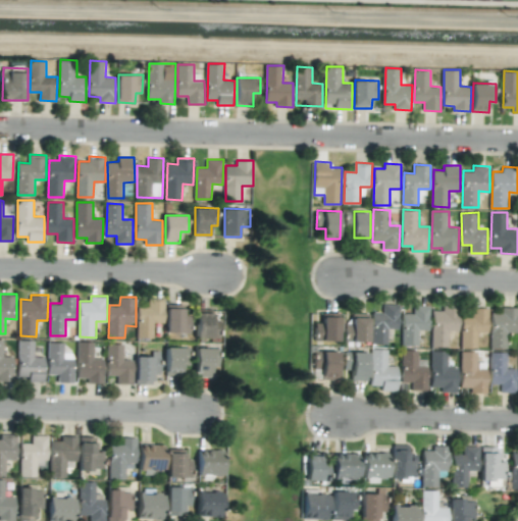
[(165,323),(166,298),(150,298),(150,307),(139,307),(138,337),(154,337),(155,322),(165,323)]
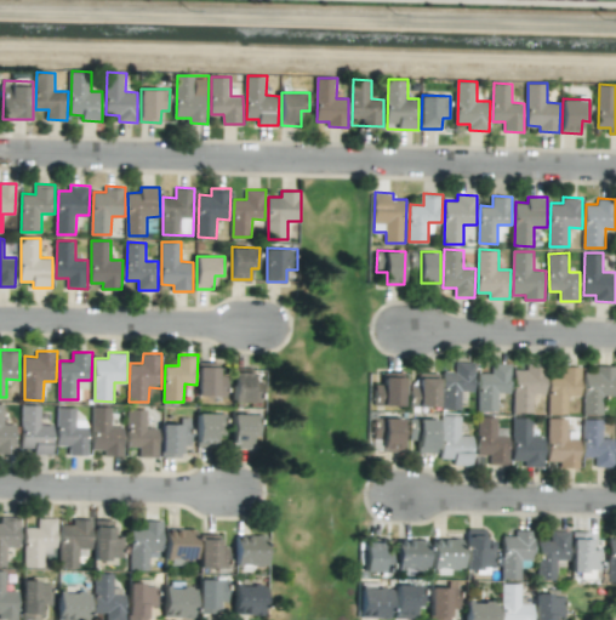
[(463,391),(475,391),(477,362),(457,360),(456,371),(444,370),(443,409),(463,410),(463,391)]
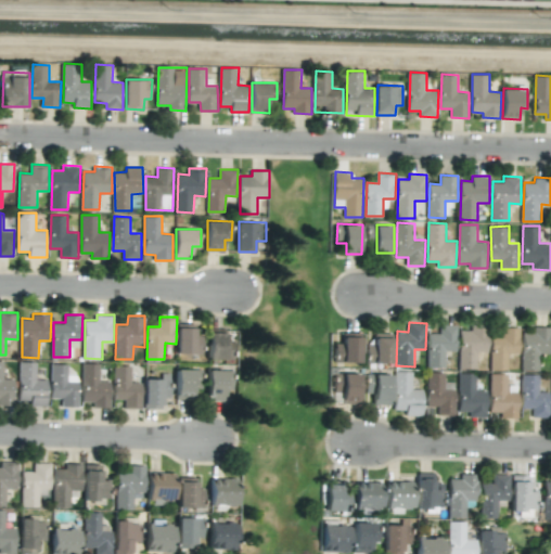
[(204,353),(204,335),(196,335),(196,323),(179,323),(178,353),(204,353)]
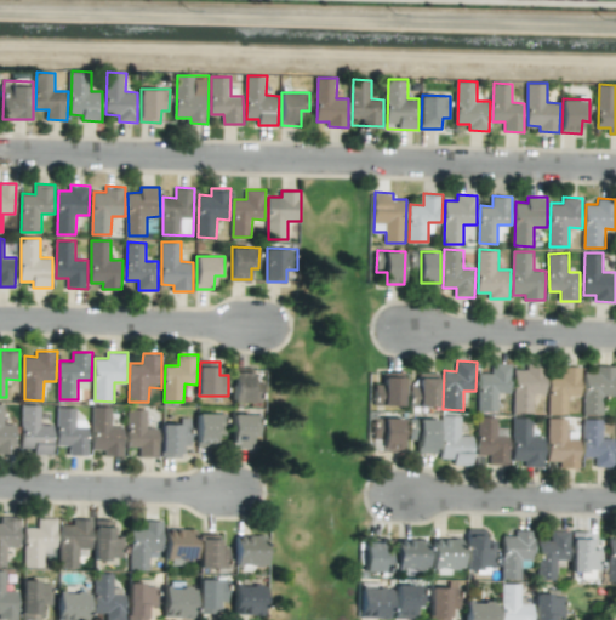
[(479,410),(500,410),(500,392),(512,393),(513,363),(494,363),(494,373),(480,373),(479,410)]
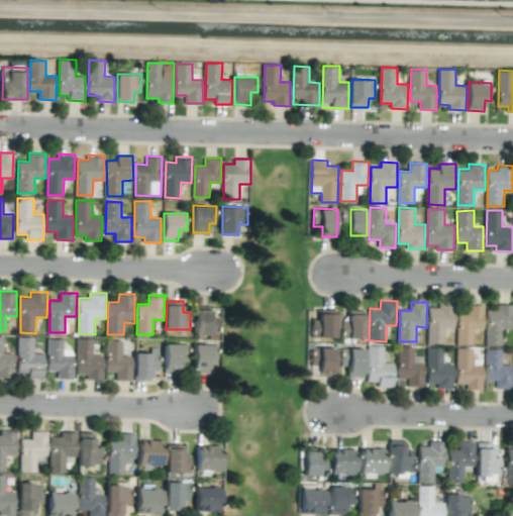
[(428,342),(444,343),(444,327),(455,327),(455,304),(438,304),(438,307),(429,307),(428,342)]
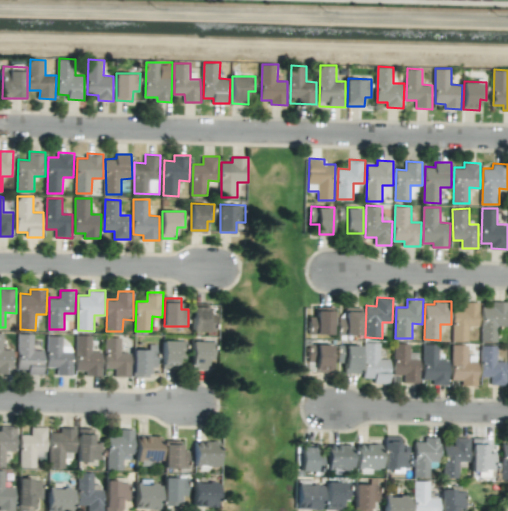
[(453,340),(469,341),(470,326),(480,326),(481,302),(465,301),(464,310),(454,310),(453,340)]
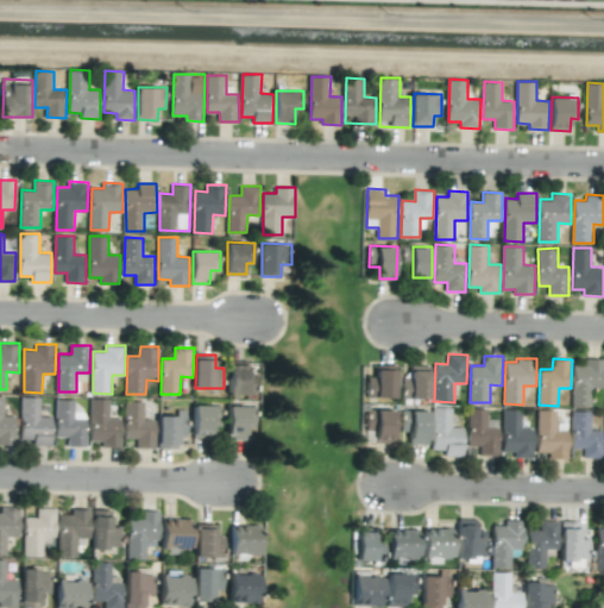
[(573,406),(592,406),(592,387),(603,388),(603,358),(585,358),(585,365),(574,364),(573,406)]
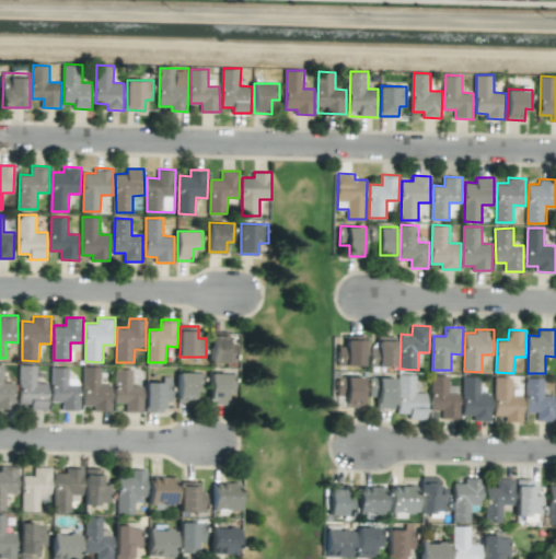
[(230,335),(212,335),(211,361),(236,362),(236,342),(230,342),(230,335)]
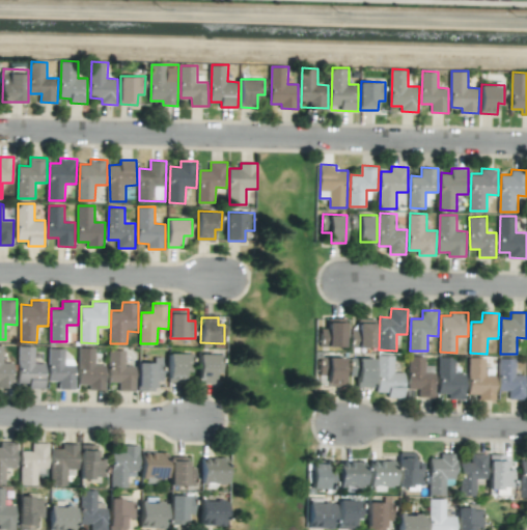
[(347,346),(347,317),(330,317),(330,328),(323,328),(322,345),(347,346)]
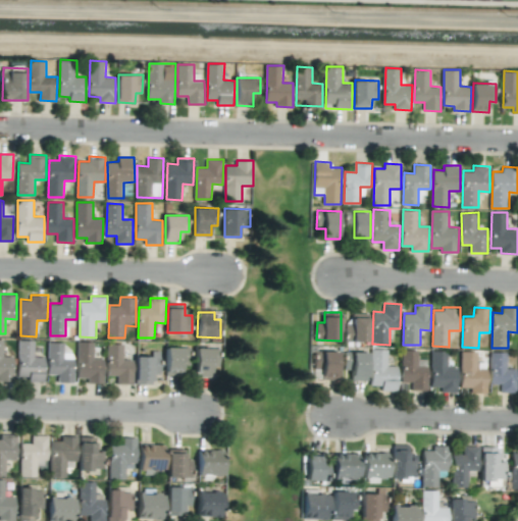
[(370,341),(370,313),(354,313),(354,323),(347,323),(346,341),(370,341)]
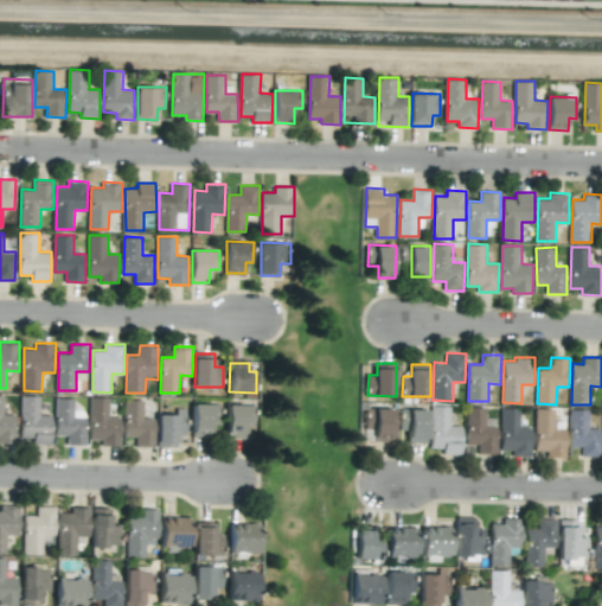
[(0,442),(17,444),(18,414),(5,414),(5,395),(0,394),(0,442)]
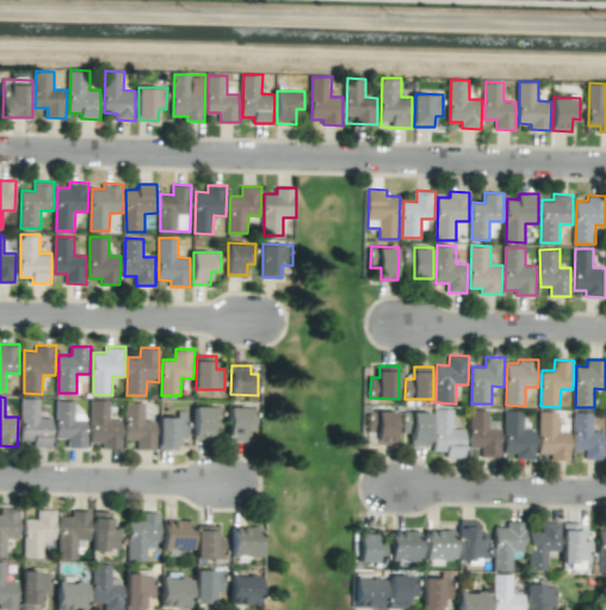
[(42,398),(23,398),(23,441),(35,441),(35,447),(54,448),(54,418),(42,417),(42,398)]
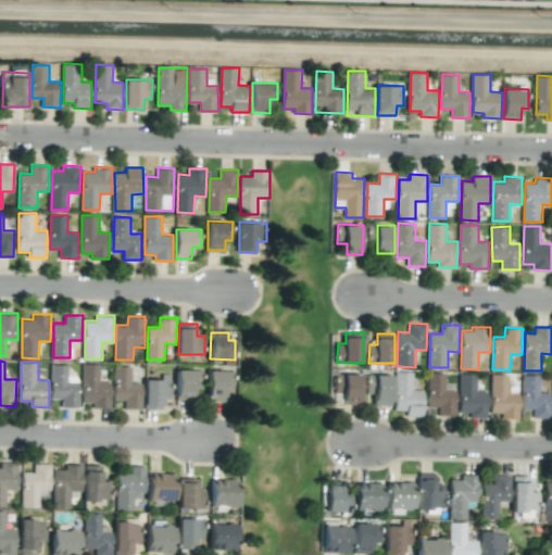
[(111,408),(112,381),(100,381),(101,364),(84,363),(83,402),(93,402),(93,407),(111,408)]
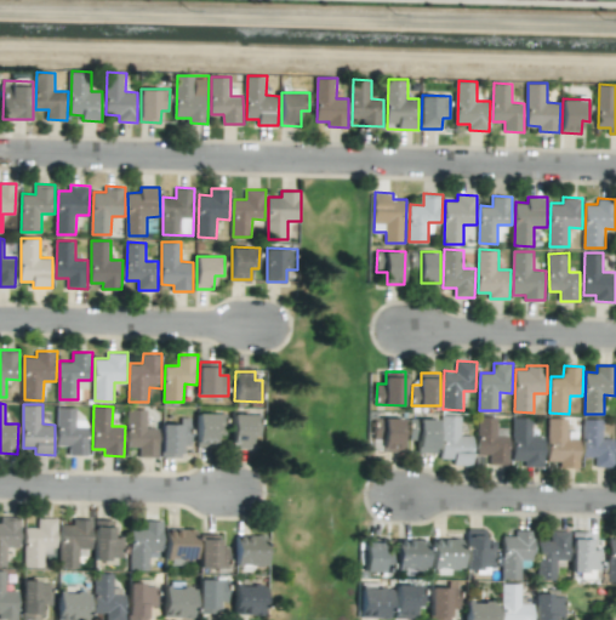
[(58,445),(70,445),(70,455),(89,455),(90,427),(78,426),(78,408),(60,407),(58,445)]
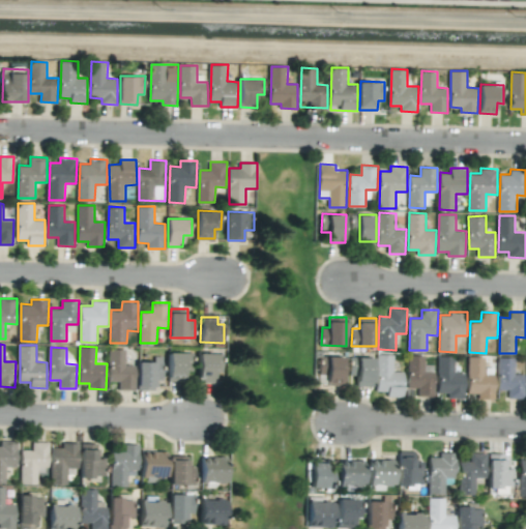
[(137,389),(137,364),(126,364),(126,349),(110,349),(110,381),(120,381),(120,389),(137,389)]
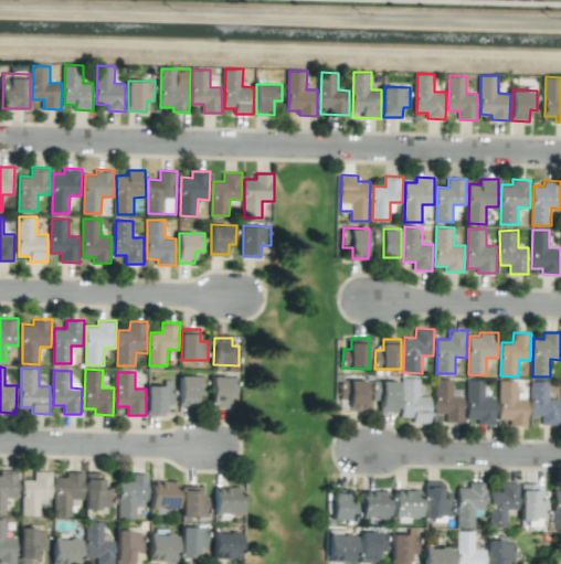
[(199,395),(205,395),(207,375),(181,374),(180,405),(198,405),(199,395)]
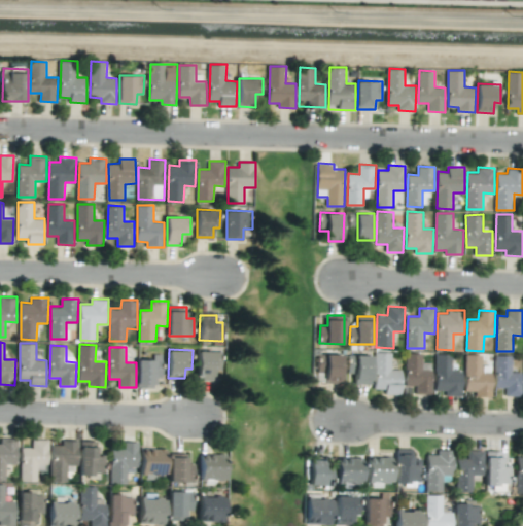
[(199,379),(221,380),(222,351),(199,350),(199,379)]
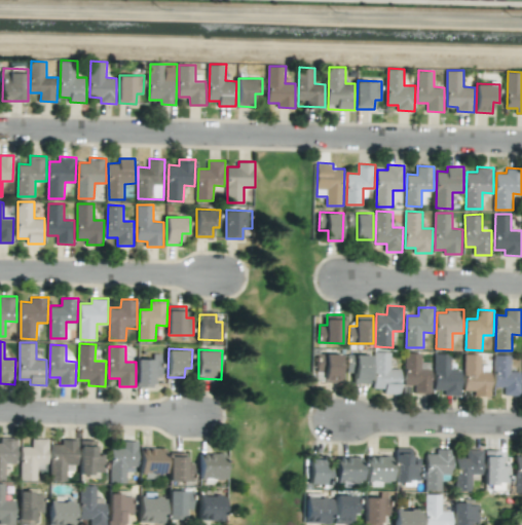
[(393,351),(376,351),(375,387),(385,388),(385,394),(401,394),(402,368),(392,368),(393,351)]
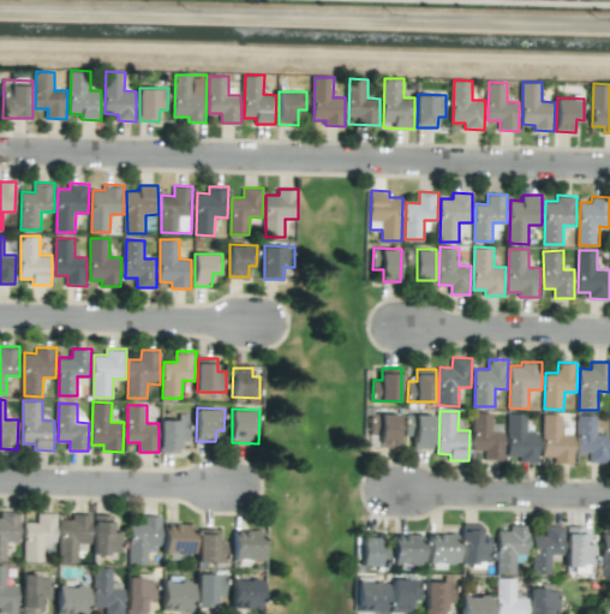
[(190,441),(190,412),(180,412),(180,419),(162,419),(161,452),(181,452),(181,440),(190,441)]
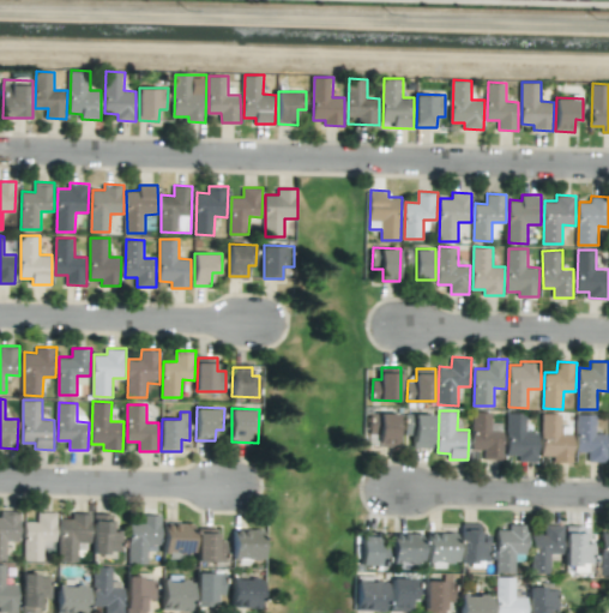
[(379,446),(399,446),(399,413),(372,412),(372,436),(379,436),(379,446)]
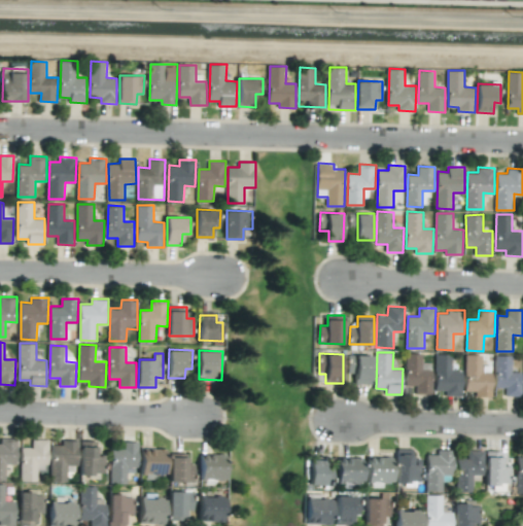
[(423,353),(407,353),(408,386),(416,385),(417,393),(433,393),(433,369),(423,370),(423,353)]
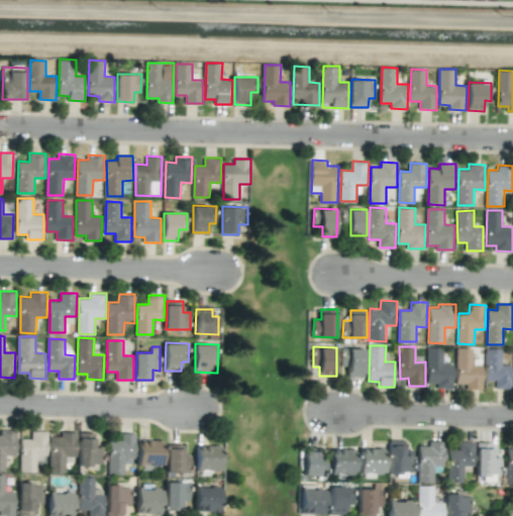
[(428,346),(427,383),(438,383),(438,388),(454,388),(454,363),(443,363),(444,347),(428,346)]
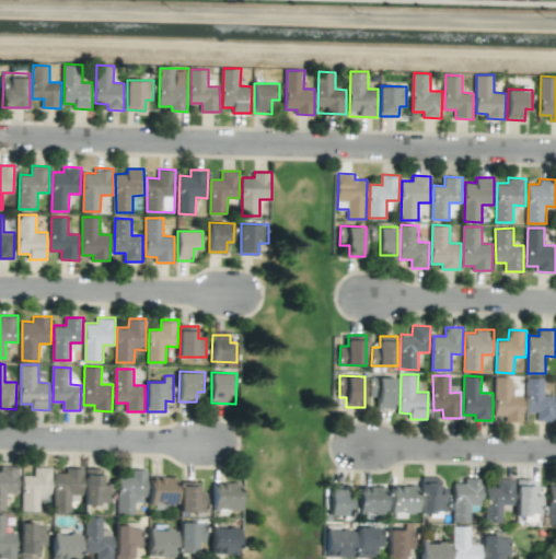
[(379,396),(379,407),(396,408),(397,377),(371,376),(371,396),(379,396)]
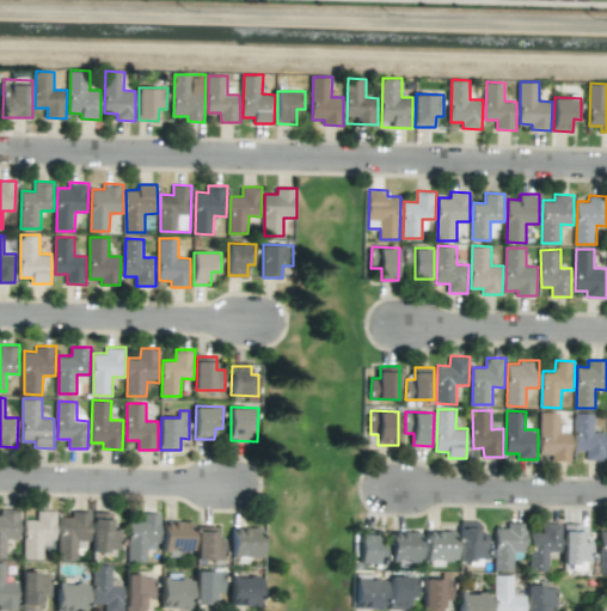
[(572,460),(572,432),(560,432),(560,411),(541,411),(541,453),(553,453),(553,460),(572,460)]
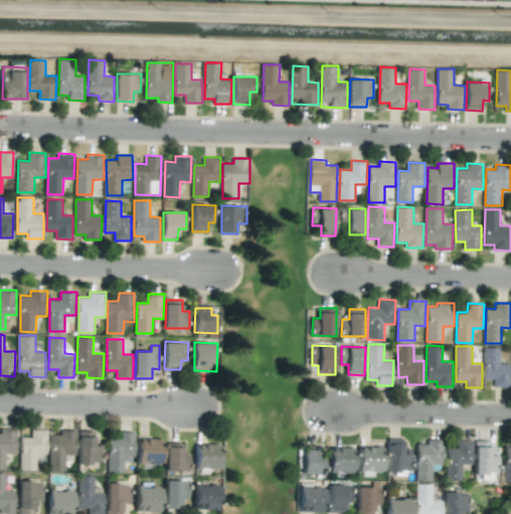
[(485,379),(495,378),(496,386),(510,386),(510,363),(501,363),(501,347),(485,347),(485,379)]
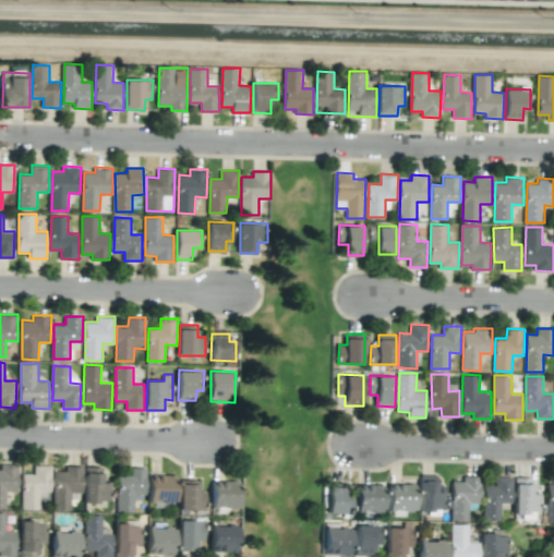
[(0,507),(7,508),(8,491),(19,492),(20,464),(2,463),(2,469),(0,469),(0,507)]
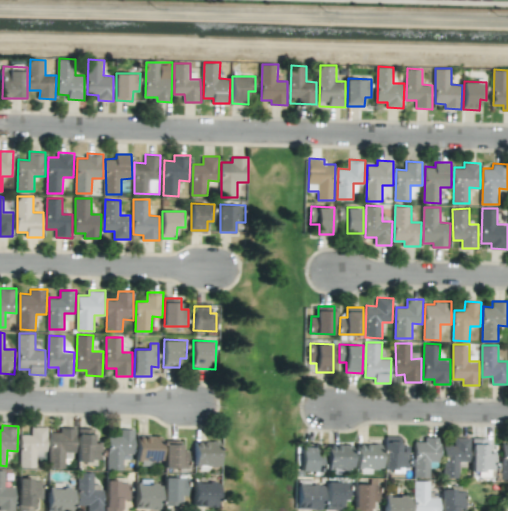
[(21,466),(37,467),(37,455),(47,456),(48,427),(32,426),(32,434),(22,434),(21,466)]
